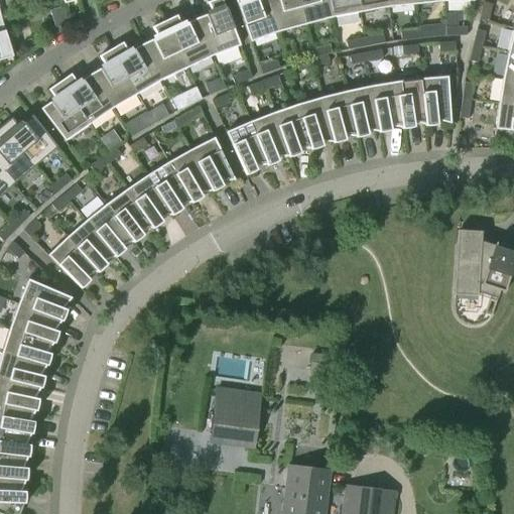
[(201,17),(199,17),(215,54),(242,44),(228,6),(225,0),(213,0),(211,1),(215,11),(201,16),(201,17)]
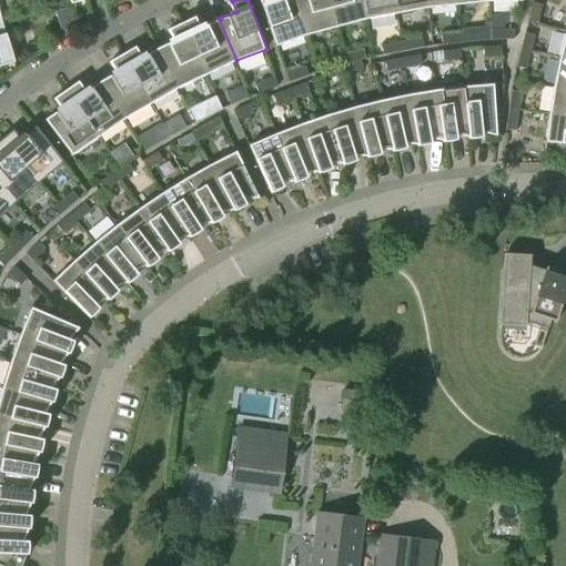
[(309,34),(297,0),(262,0),(263,2),(278,46),(309,34)]
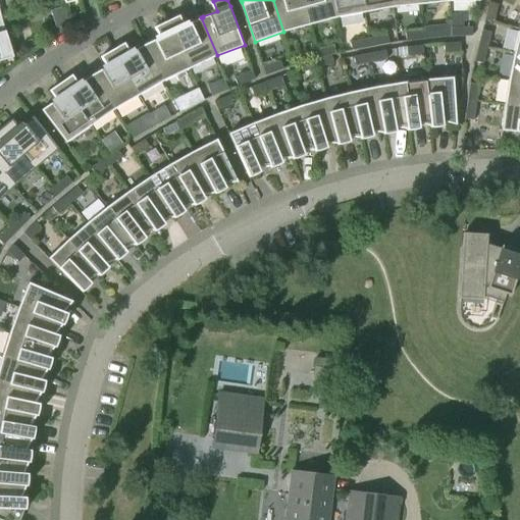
[(273,0),(283,32),(311,23),(305,0),(273,0)]
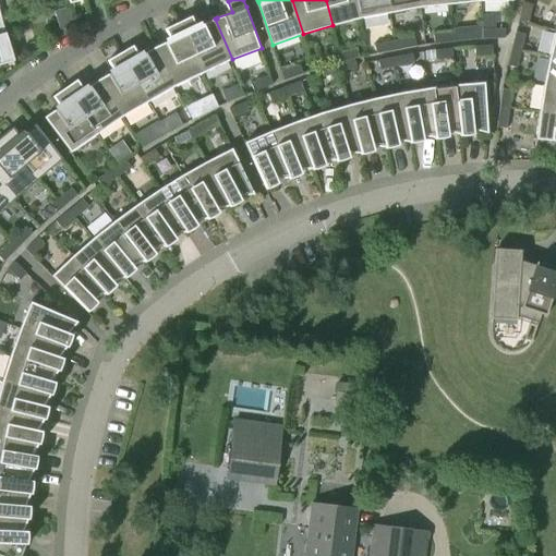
[(326,0),(333,25),(362,17),(358,0),(326,0)]
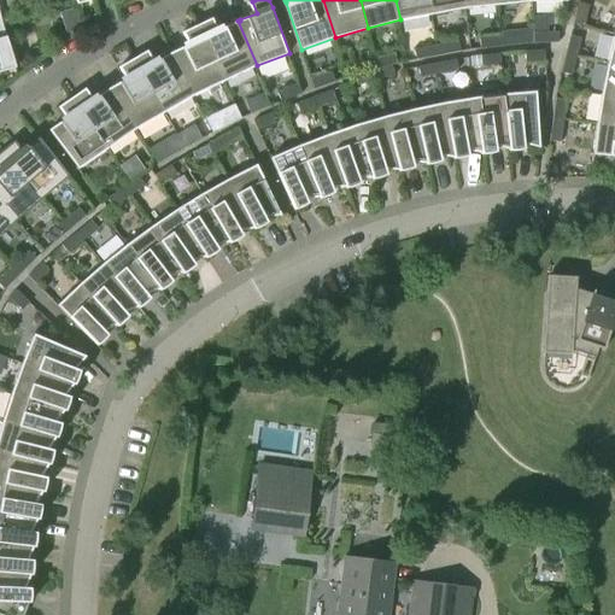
[(434,13),(431,0),(396,0),(400,19),(434,13)]
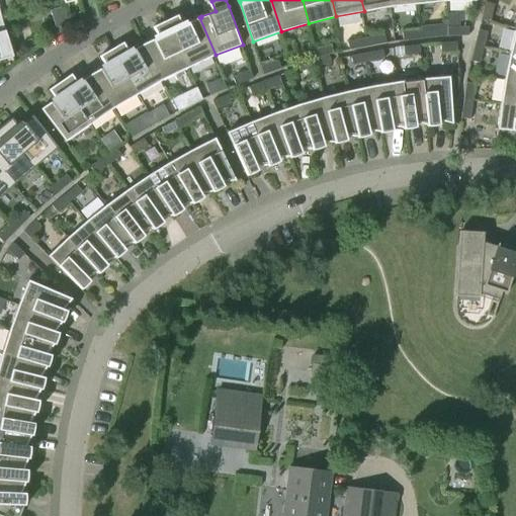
[(361,0),(364,11),(392,6),(391,0),(361,0)]
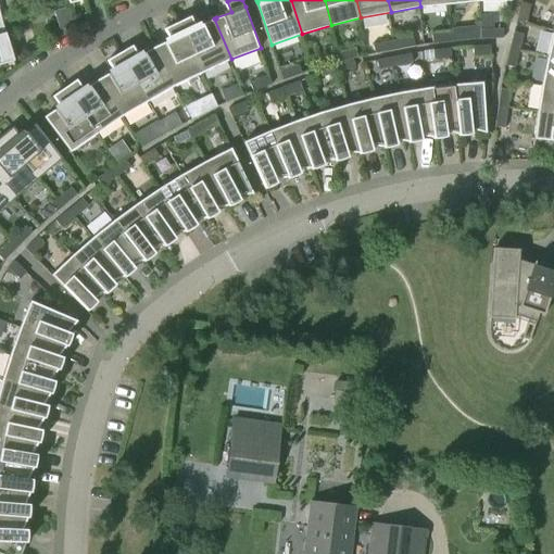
[(529,23),(533,3),(524,1),(519,20),(529,23)]
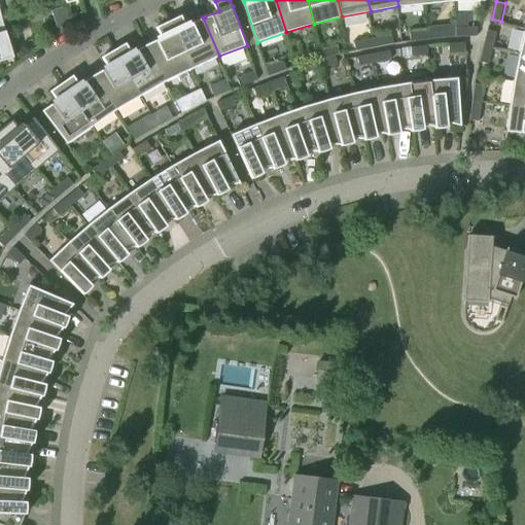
[(219,56),(203,18),(202,19),(187,25),(183,14),(171,21),(194,68),(219,56)]
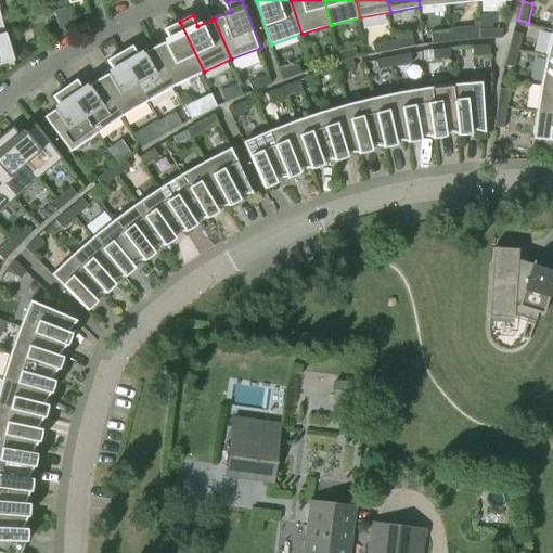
[(3,20),(0,20),(0,64),(15,60),(3,20)]
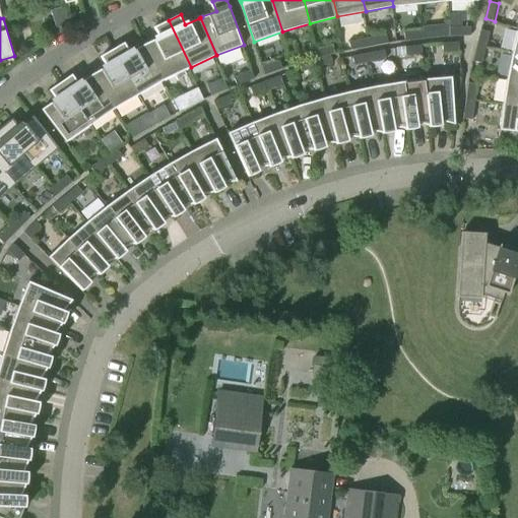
[(191,67),(169,20),(156,25),(160,36),(147,43),(146,44),(165,79),(191,67)]
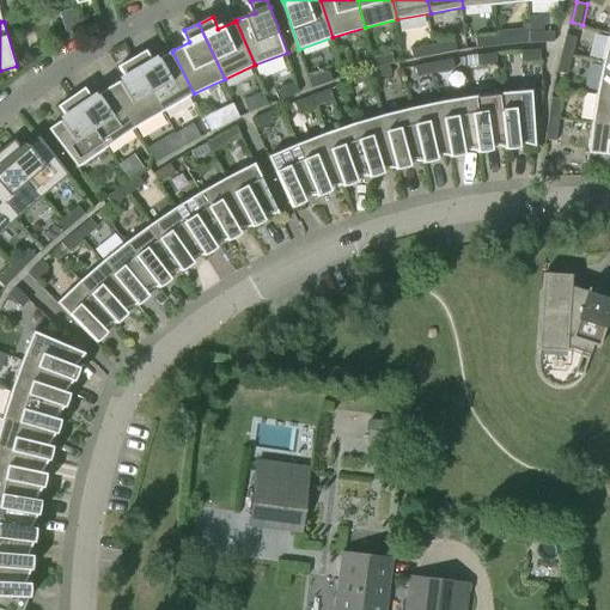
[(532,42),(557,41),(556,30),(531,31),(532,42)]
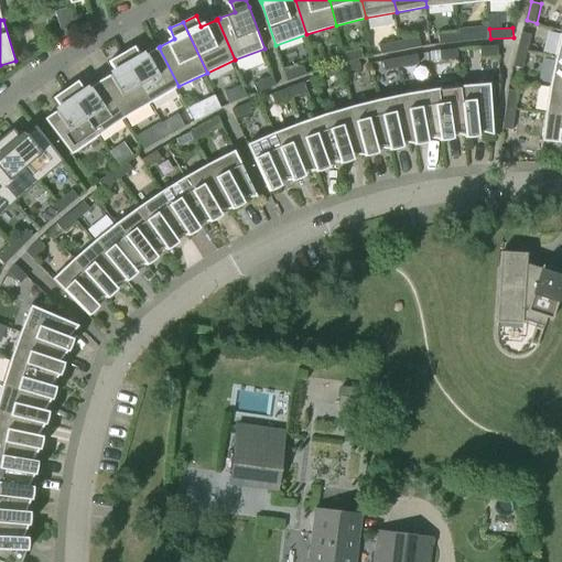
[(442,43),(462,41),(461,31),(441,33),(442,43)]
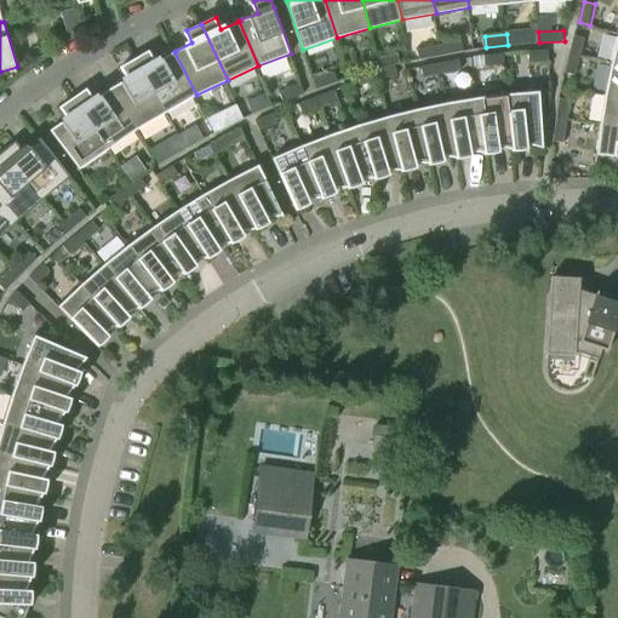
[(571,53),(582,56),(587,36),(576,34),(571,53)]
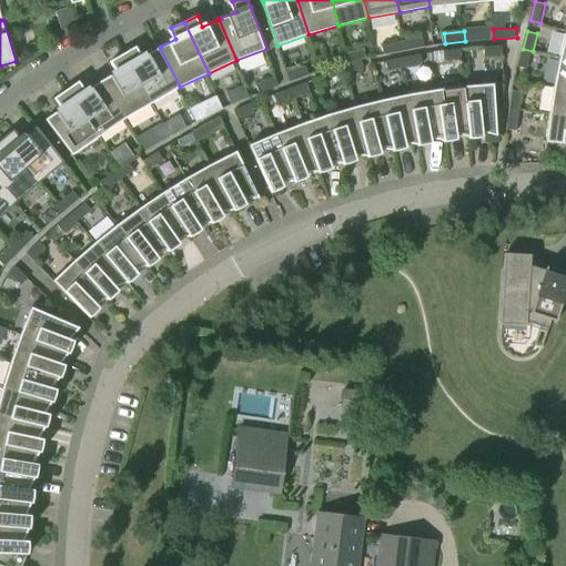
[(424,36),(404,40),(406,50),(426,46),(424,36)]
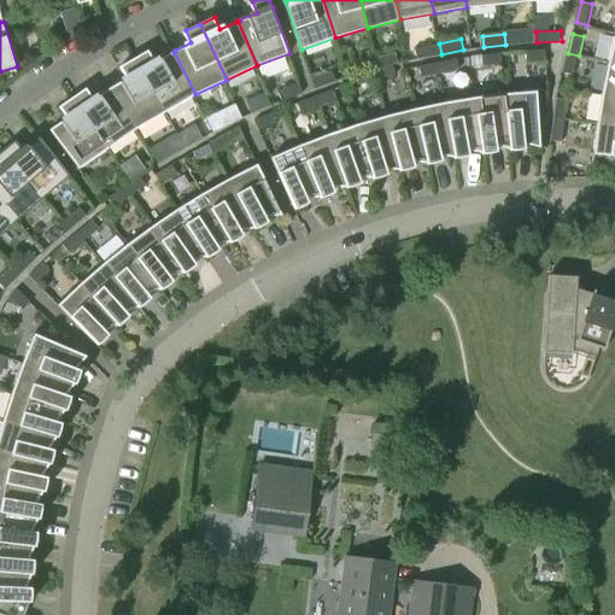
[(441,54),(439,44),(417,47),(419,58),(441,54)]
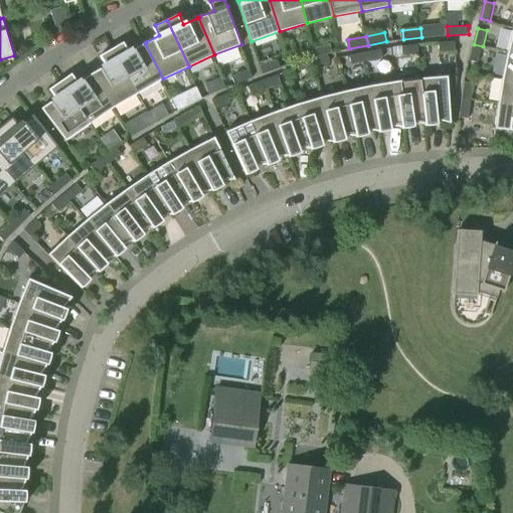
[(441,50),(457,49),(457,40),(441,41),(441,50)]
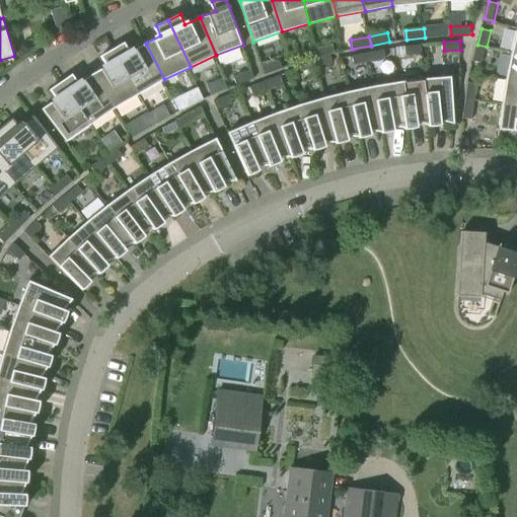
[(164,79),(146,44),(144,45),(144,44),(131,52),(126,42),(114,49),(140,93),(164,79)]
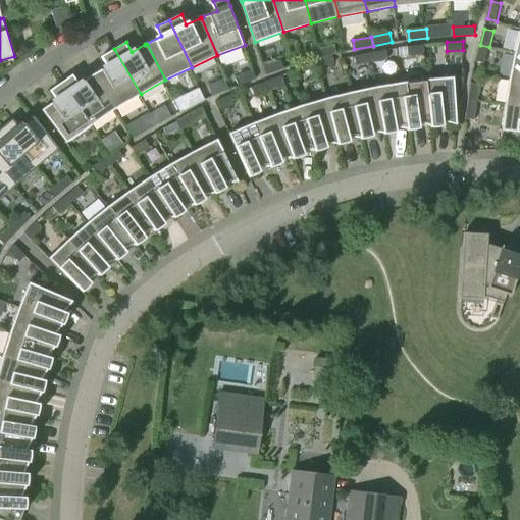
[(335,44),(317,48),(320,57),(333,53),(338,52),(335,44)]
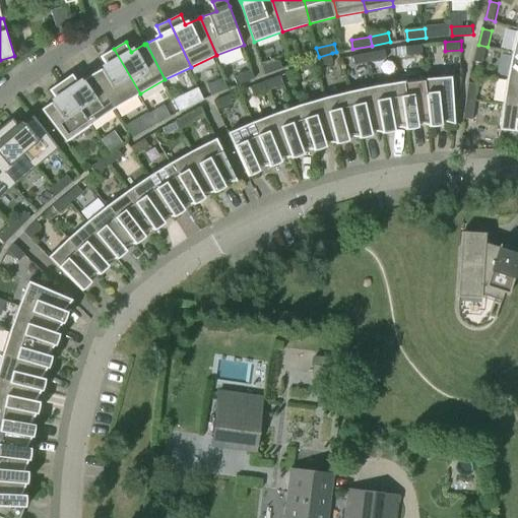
[(408,55),(425,53),(424,44),(407,46),(408,55)]
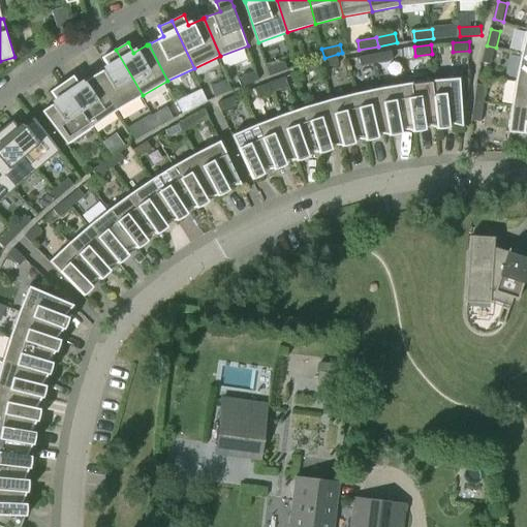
[(496,48),(487,45),(484,61),(492,63),(496,48)]
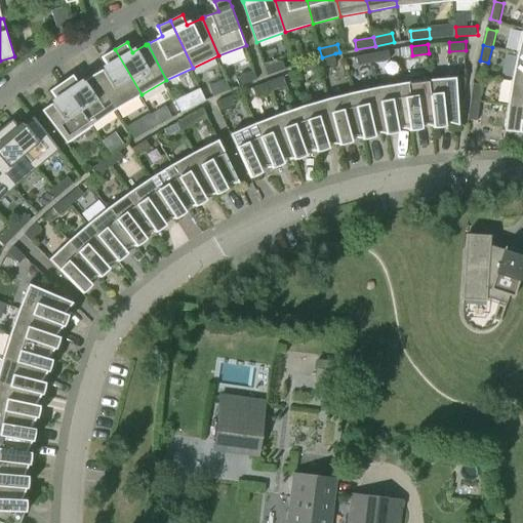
[(142,94),(115,49),(104,55),(109,66),(96,73),(94,74),(117,109),(142,94)]
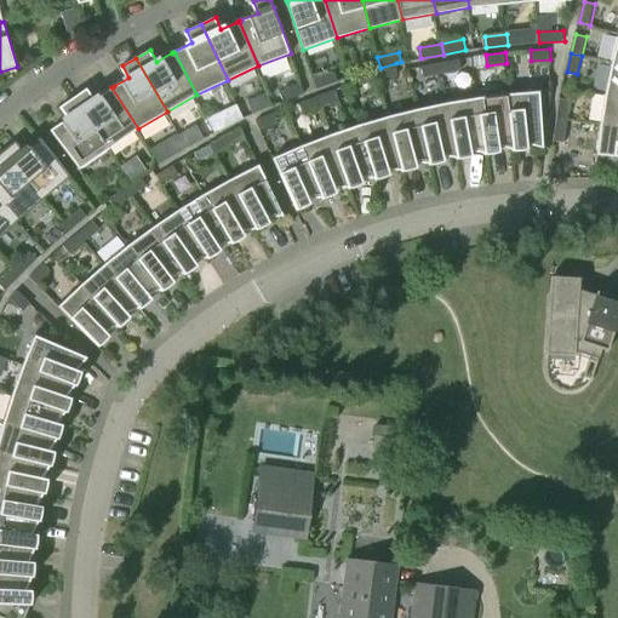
[(441,62),(444,73),(463,69),(461,58),(441,62)]
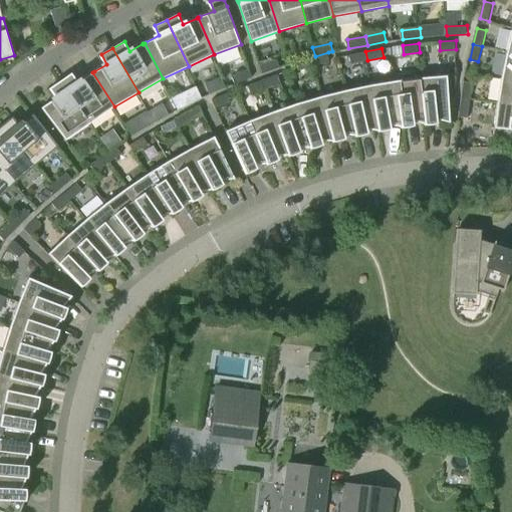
[(367,60),(365,51),(350,54),(351,63),(367,60)]
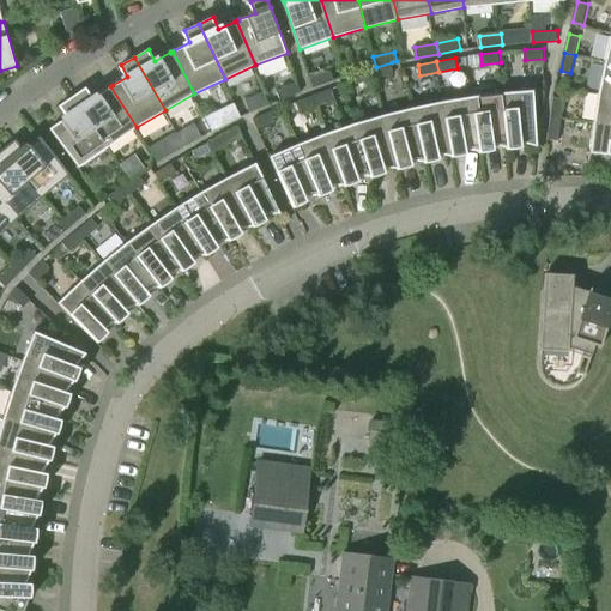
[(376,67),(374,67),(376,78),(394,73),(392,62),(376,67)]
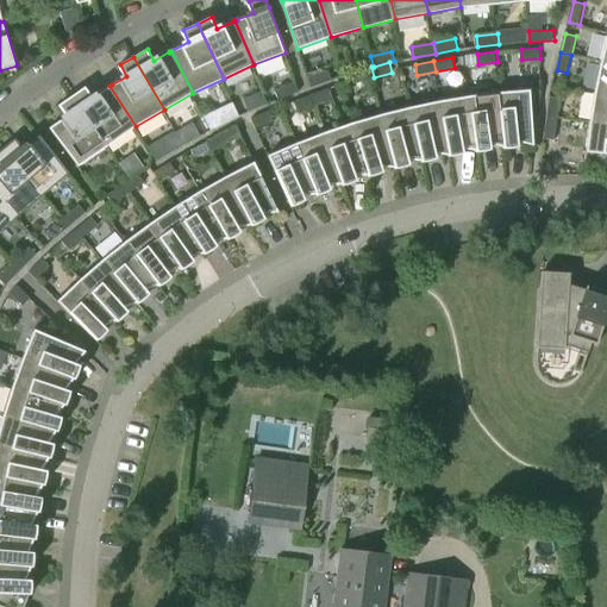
[(606,63),(601,62),(595,91),(606,93),(606,63)]
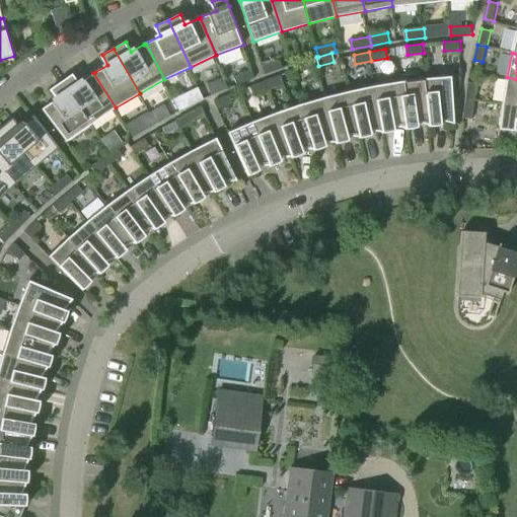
[(318,66),(316,57),(300,61),(302,70),(318,66)]
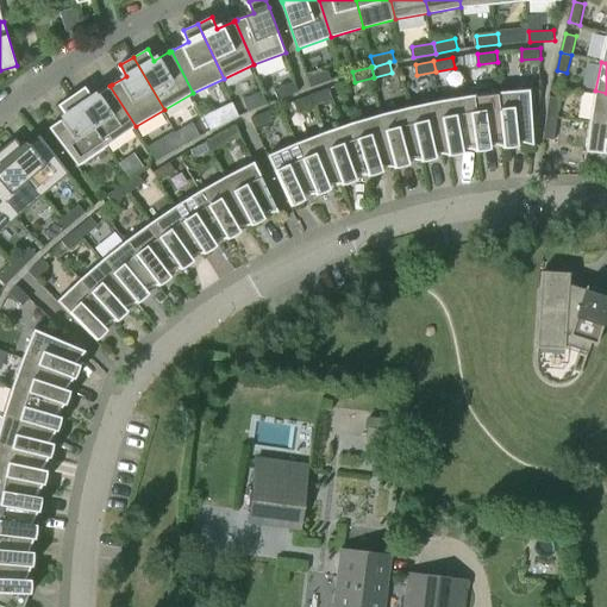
[(312,86),(333,79),(330,69),(308,76),(312,86)]
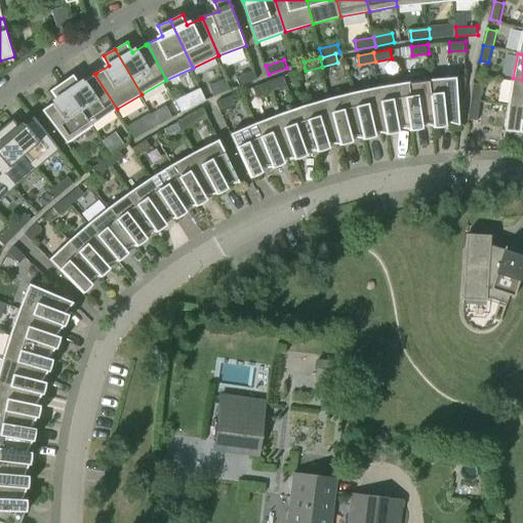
[(241,85),(258,78),(255,70),(238,76),(241,85)]
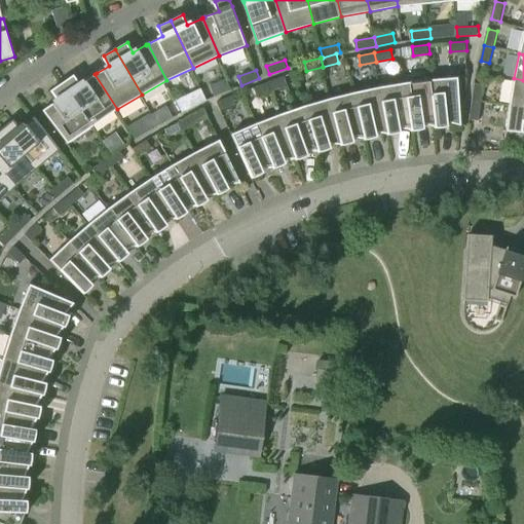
[(74,74),(63,82),(94,125),(117,109),(95,74),(94,75),(81,83),(74,74)]
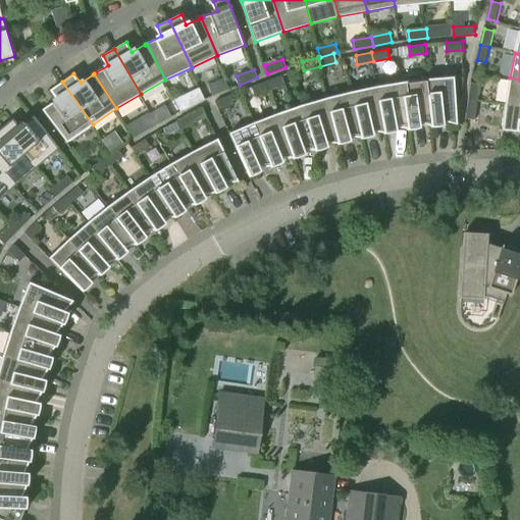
[(268,81),(271,89),(287,84),(283,74),(268,81)]
